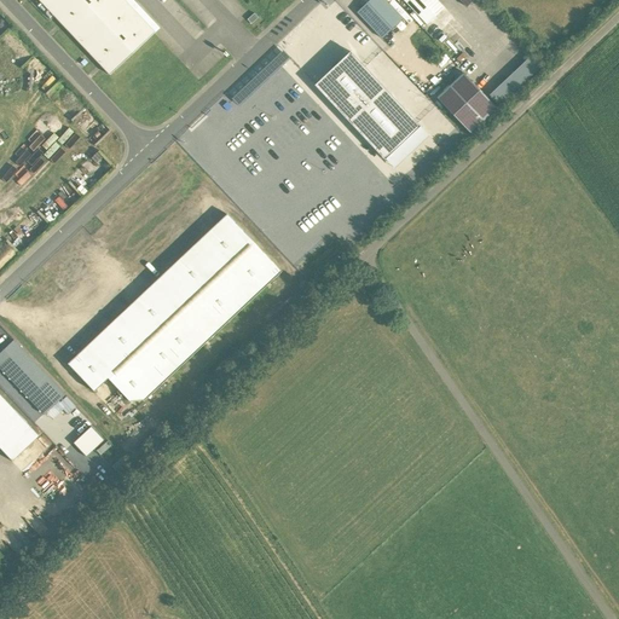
[(38,0),(42,4),(42,5),(51,13),(59,22),(59,23),(68,32),(76,40),(76,41),(77,41),(85,50),(86,50),(93,58),(93,59),(94,59),(102,68),(103,68),(109,74),(108,75),(109,75),(110,75),(119,67),(127,58),(136,50),(137,50),(145,41),(154,34),(154,33),(154,32),(148,25),(146,25),(139,17),(139,16),(138,16),(131,7),(129,7),(122,0),(38,0)]
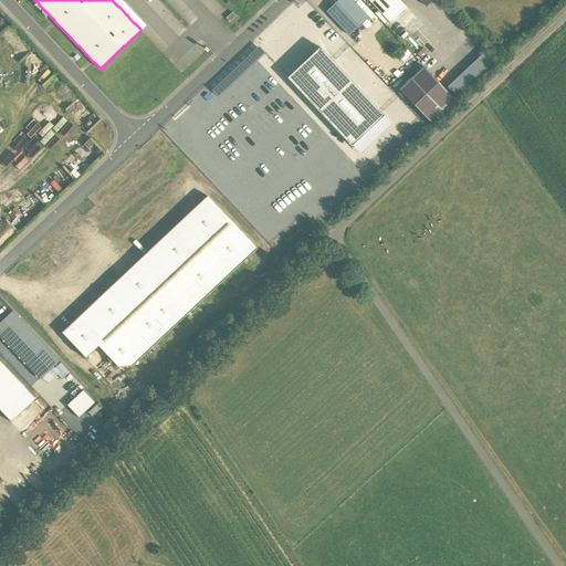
[(369,20),(352,0),(342,0),(337,4),(327,13),(350,38),(369,20)]
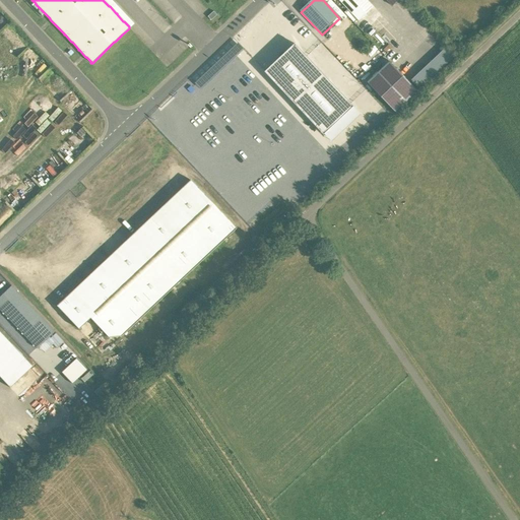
[(373,7),(366,0),(339,0),(359,19),(373,7)]
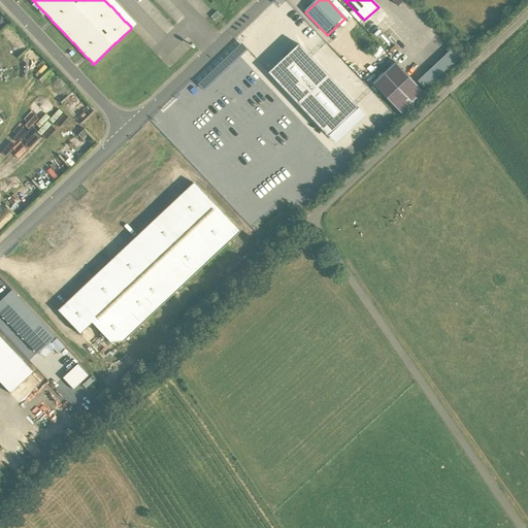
[(217,11),(211,17),(215,21),(221,15),(217,11)]
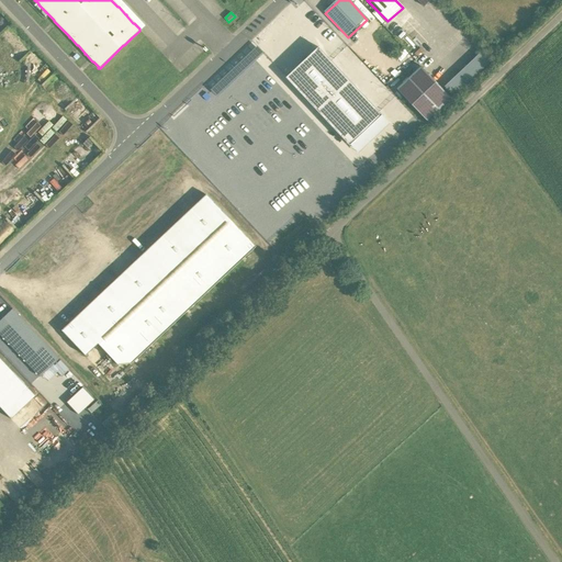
[(288,77),(350,145),(382,115),(319,47),(288,77)]
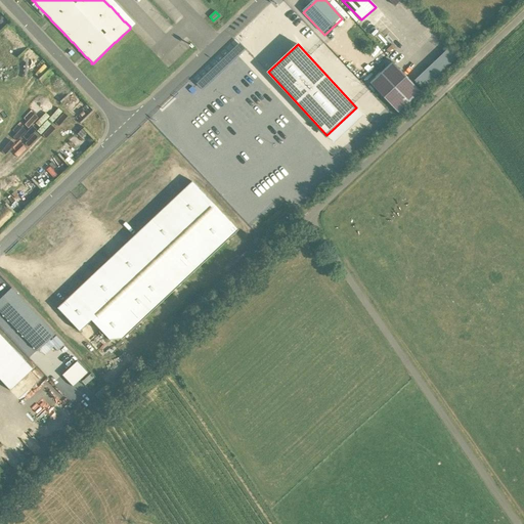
[(457,56),(450,48),(417,80),(425,88),(457,56)]
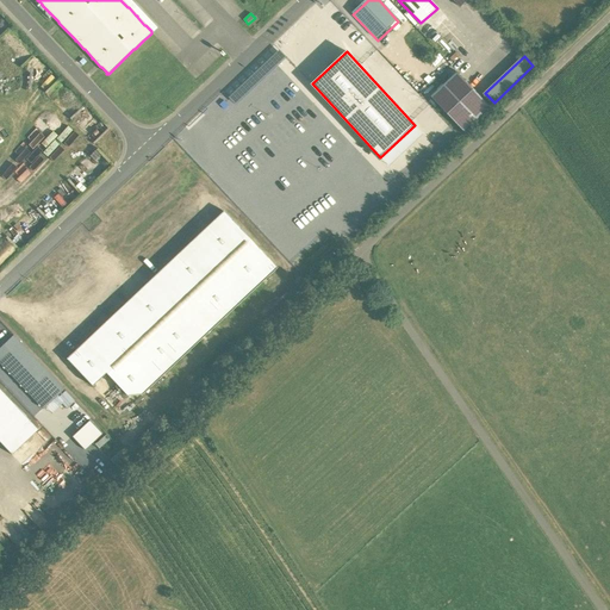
[(490,107),(458,73),(431,97),(464,131),(490,107)]
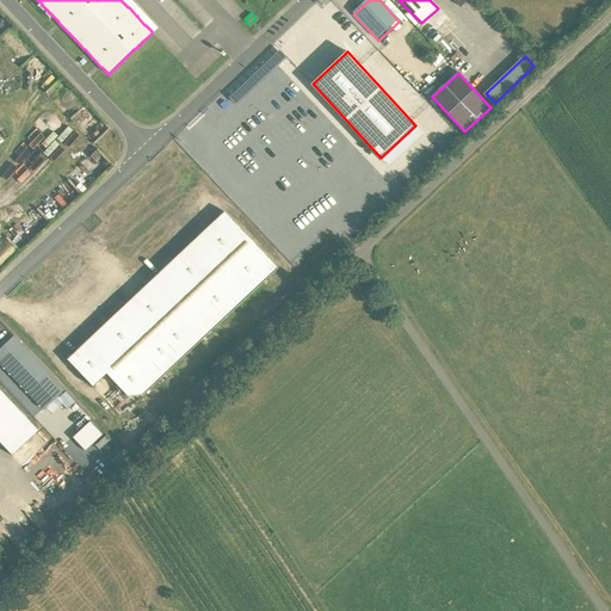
[(415,125),(381,158),(388,166),(424,134),(415,125)]
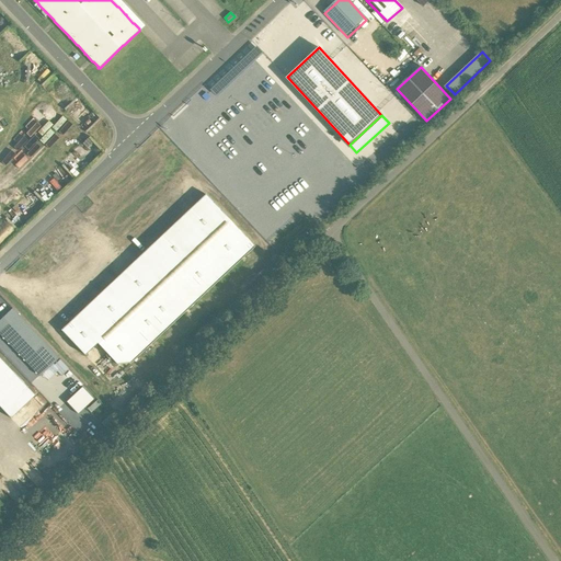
[(205,194),(60,330),(84,355),(96,343),(116,364),(130,363),(254,247),(205,194)]
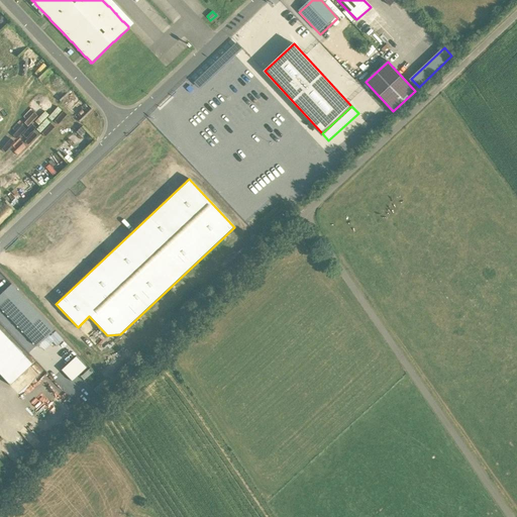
[(56,331),(12,286),(0,296),(0,309),(37,349),(56,331)]
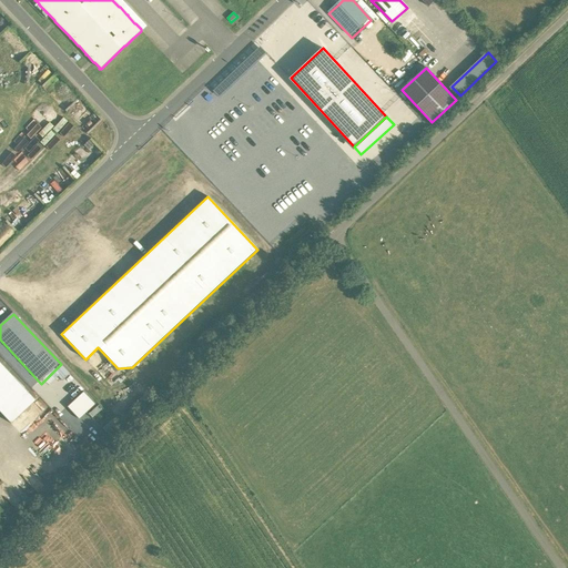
[(34,401),(0,364),(0,412),(10,424),(34,401)]
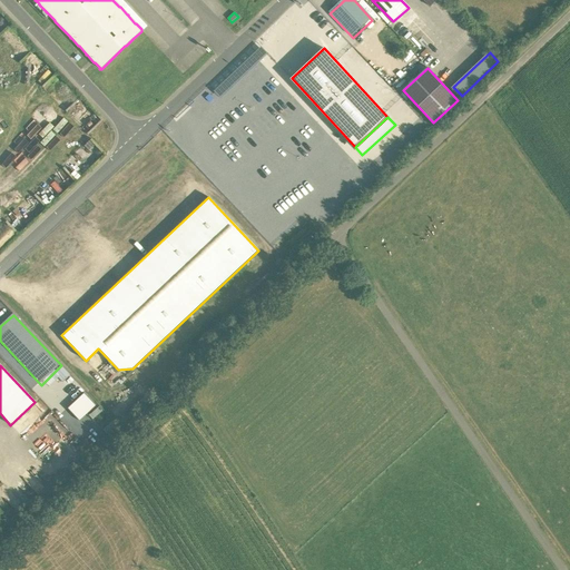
[(82,391),(67,406),(79,420),(95,404),(82,391)]
